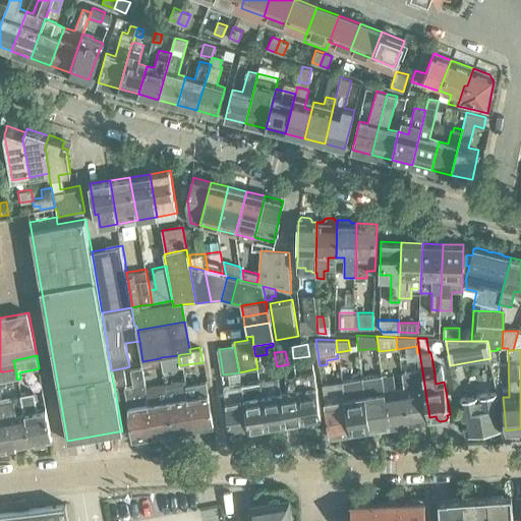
[(161,357),(160,358),(161,365),(162,368),(179,365),(178,355),(161,357)]
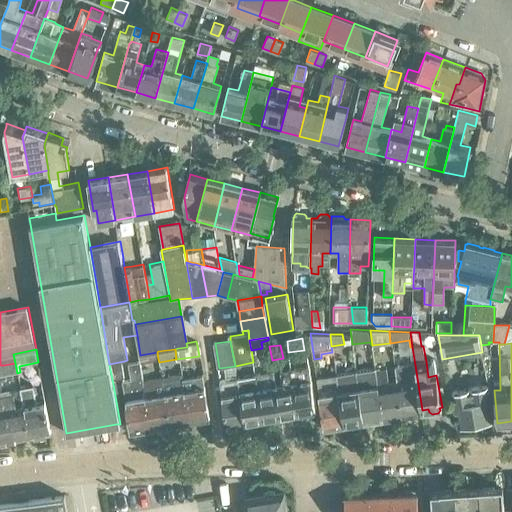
[(157,352),(140,355),(141,361),(158,359),(157,352)]
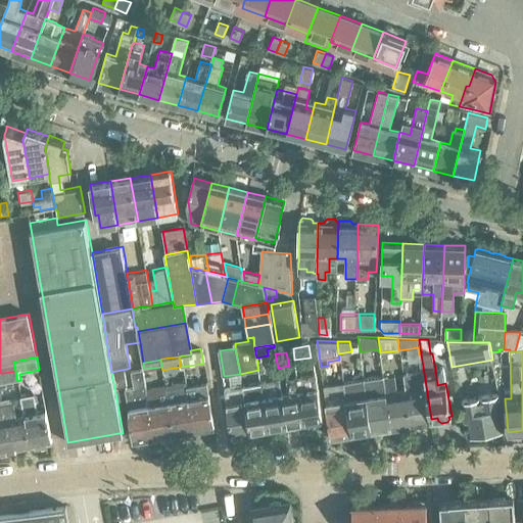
[(127,369),(111,372),(114,387),(129,384),(127,369)]
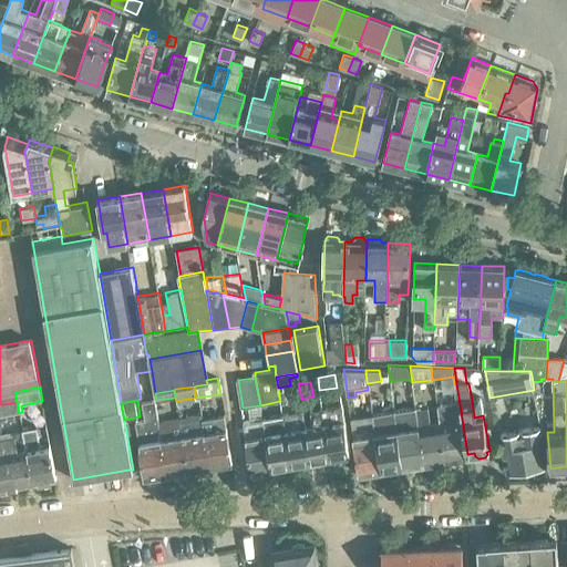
[(145,420),(136,422),(145,476),(166,472),(158,422),(154,401),(142,403),(145,420)]
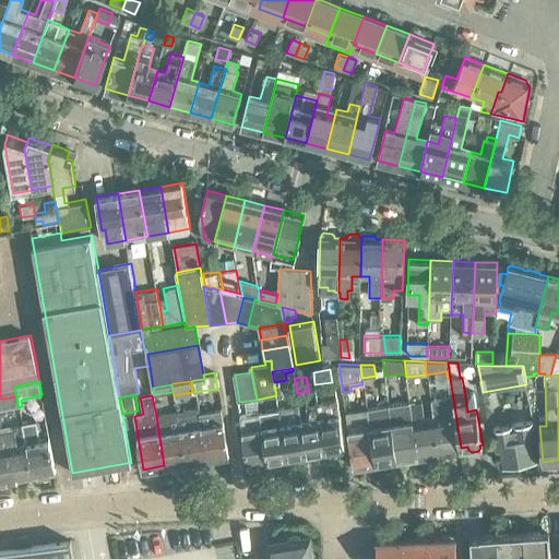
[(19,407),(16,396),(4,399),(7,409),(19,407)]
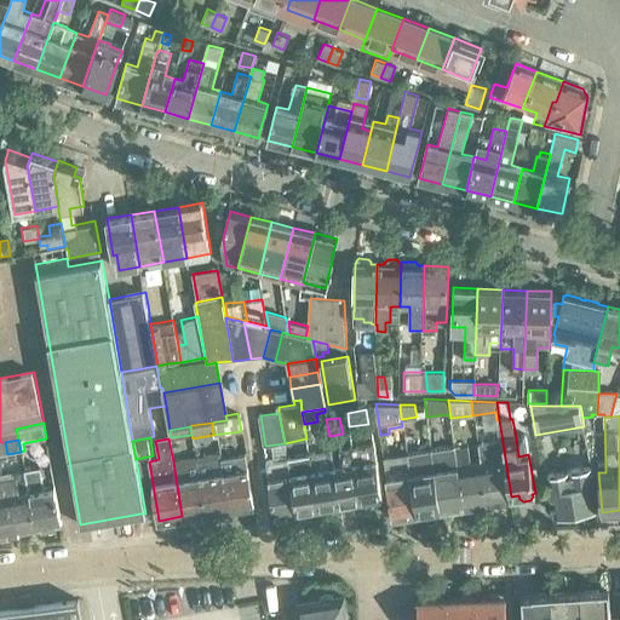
[(478,446),(481,463),(487,501),(511,497),(503,442),(478,446)]
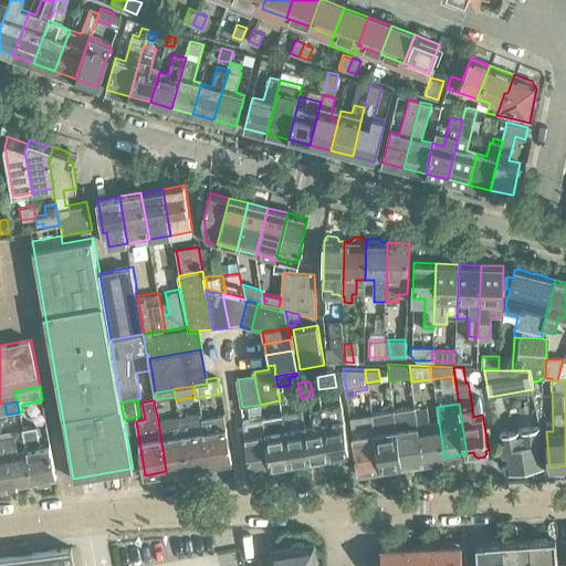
[(419,405),(415,406),(423,461),(444,458),(439,422),(430,423),(428,408),(419,409),(419,405)]
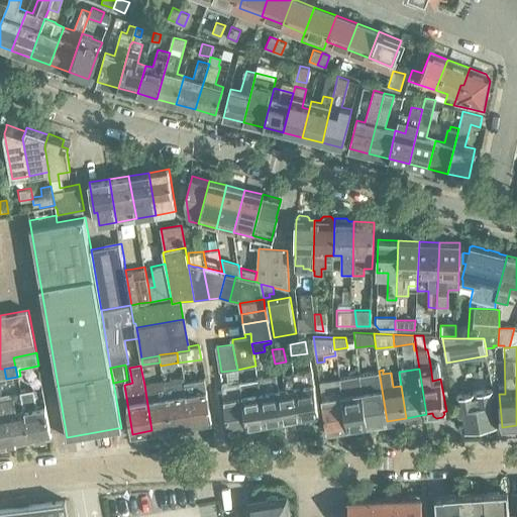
[(294,374),(301,417),(319,414),(312,371),(294,374)]
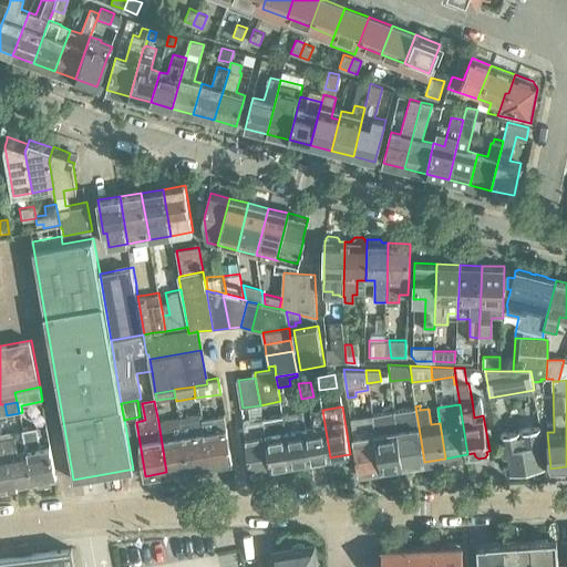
[(411,410),(404,411),(406,429),(397,430),(402,465),(424,462),(415,406),(411,408),(411,410)]
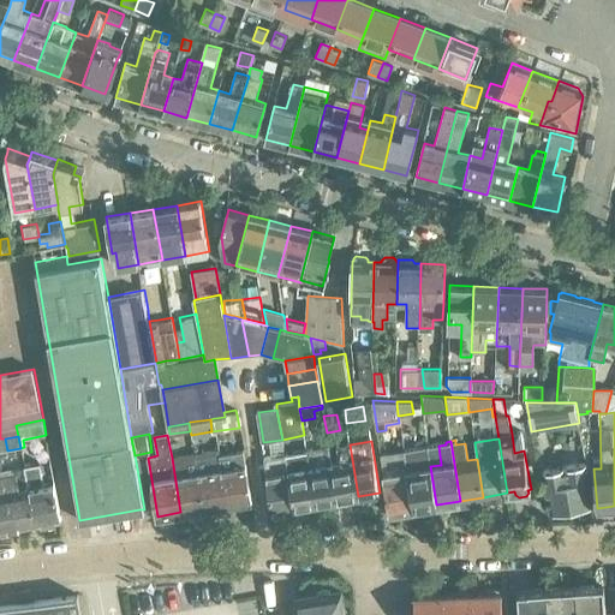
[(338,461),(332,463),(338,500),(358,496),(350,445),(335,447),(338,461)]
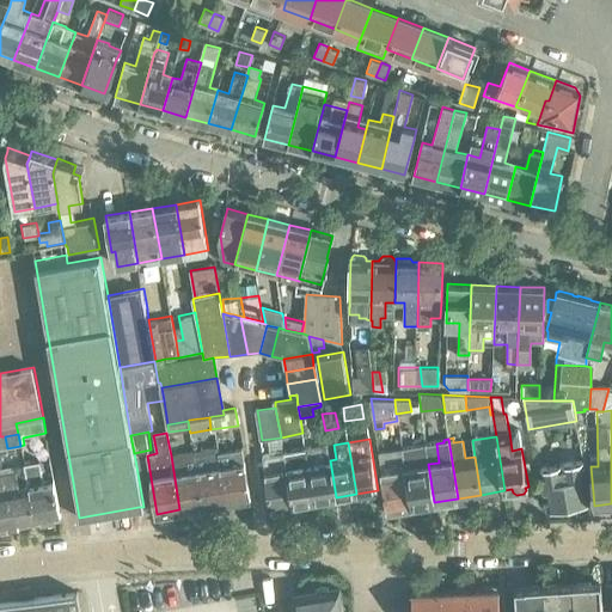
[(326,444),(304,447),(313,501),(336,497),(330,460),(326,444)]
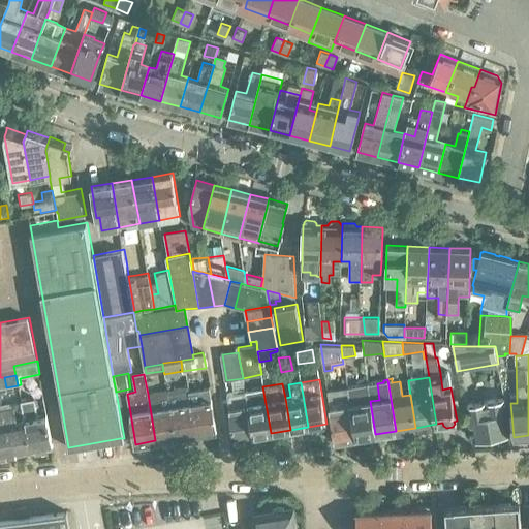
[(353,386),(347,387),(355,437),(375,434),(370,401),(367,384),(353,386)]
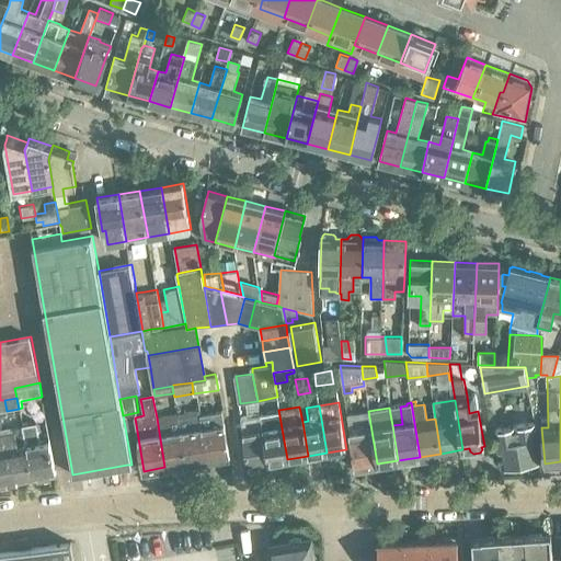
[(201,410),(178,414),(186,464),(208,460),(201,415),(201,410)]
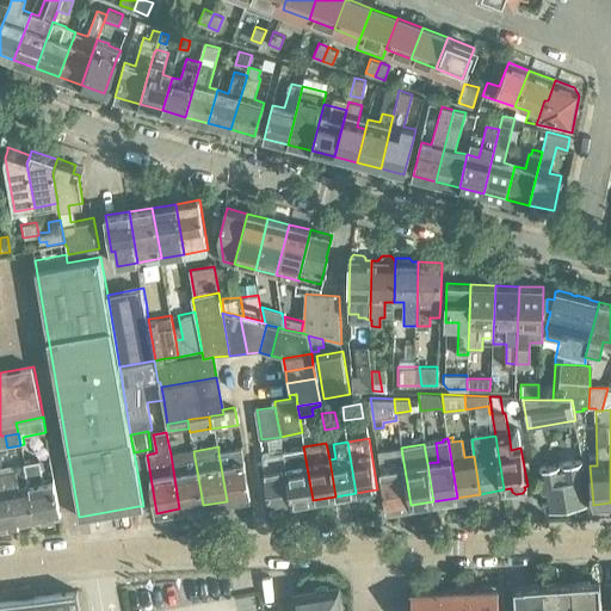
[(303,446),(283,450),(291,504),(294,504),(295,507),(297,506),(304,505),(307,505),(307,501),(313,500),(303,446)]
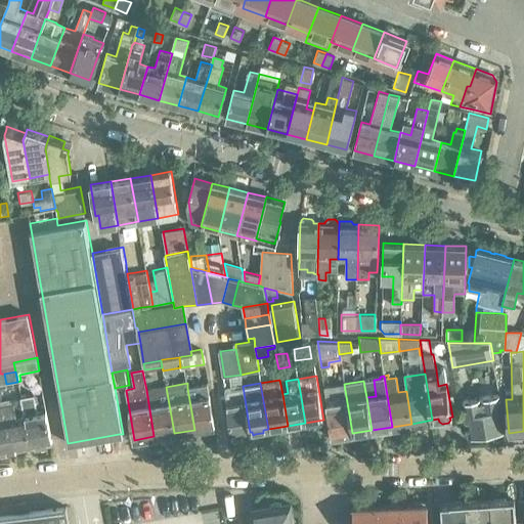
[(352,433),(344,384),(324,387),(332,436),(352,433)]
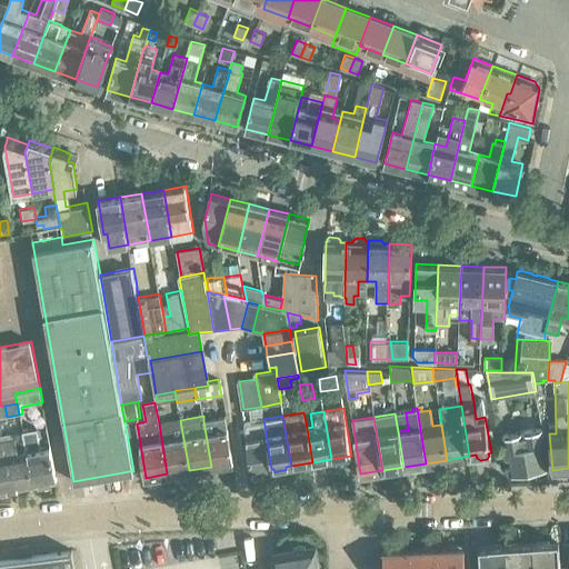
[(225,418),(203,421),(211,467),(232,463),(225,418)]
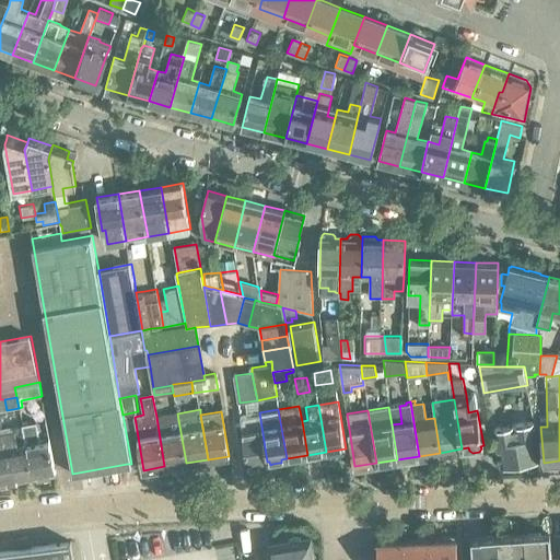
[(267,462),(259,412),(241,416),(248,465),(267,462)]
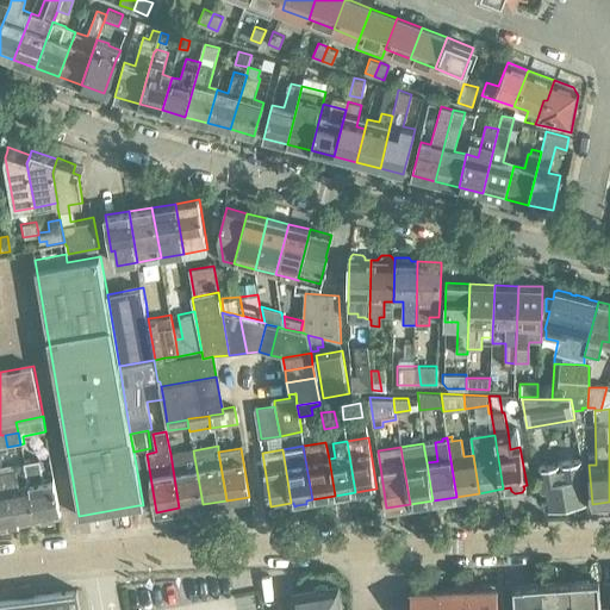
[(193,450),(170,454),(179,508),(203,504),(193,450)]
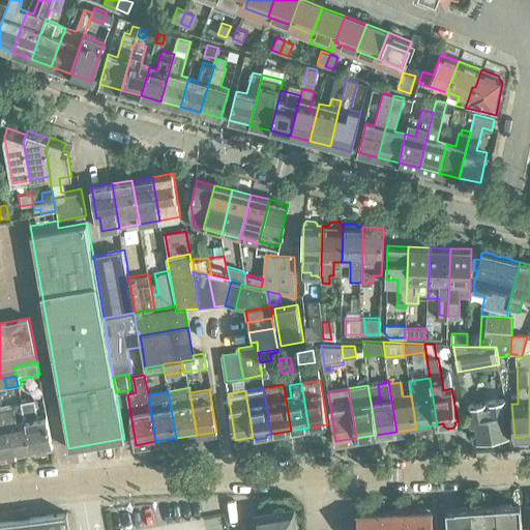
[(498,394),(499,400),(468,405),(475,439),(510,433),(506,412),(507,412),(504,393),(498,394)]
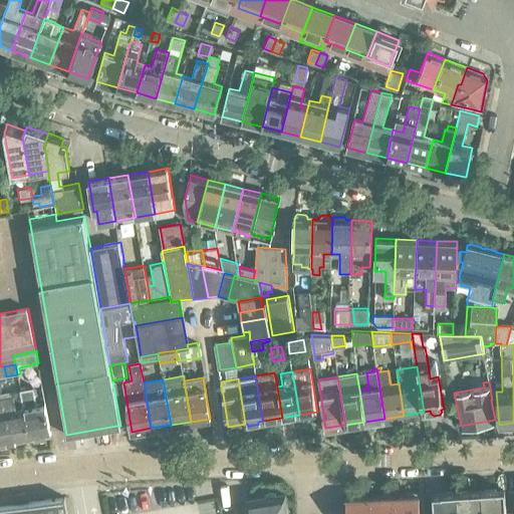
[(51,433),(49,425),(45,403),(37,405),(34,387),(22,390),(25,407),(31,437),(51,433)]
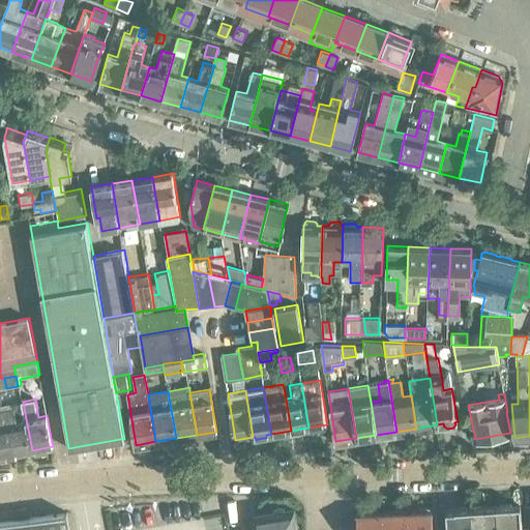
[(11,454),(32,450),(26,419),(18,420),(16,406),(8,407),(8,405),(2,406),(11,454)]
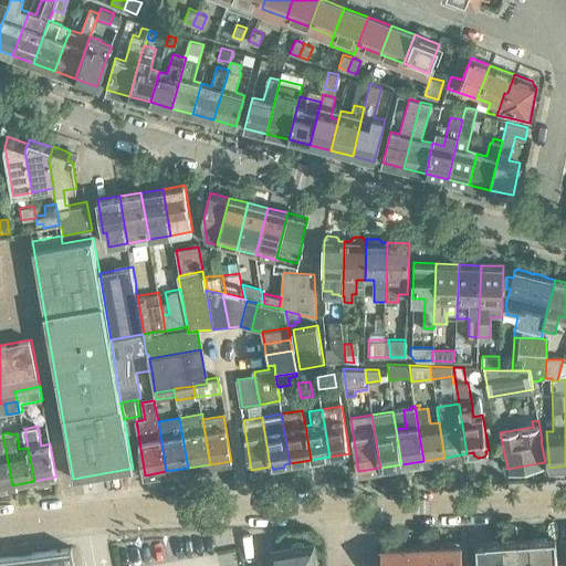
[(0,488),(12,485),(2,433),(0,433),(0,488)]
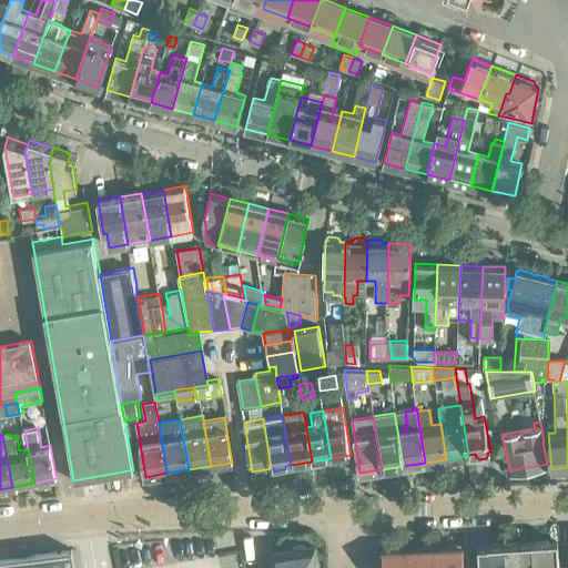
[(558,540),(531,541),(533,567),(559,567),(557,541),(558,541),(559,541),(559,540),(558,540)]
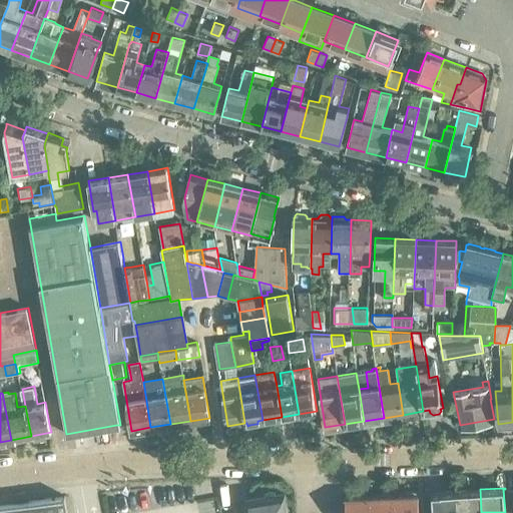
[(481,512),(480,489),(479,489),(479,490),(471,491),(471,490),(456,491),(457,512),(481,512)]
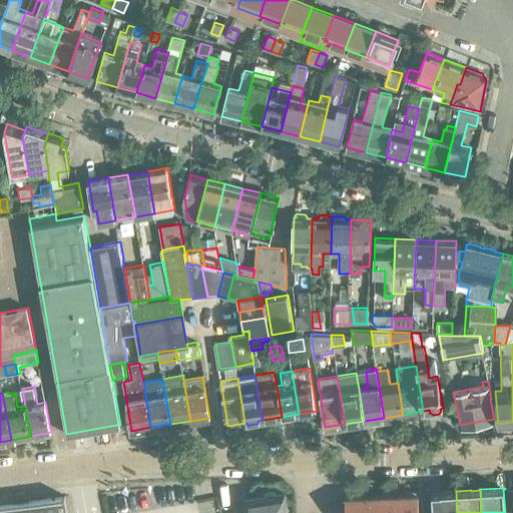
[(457,512),(456,491),(440,492),(440,493),(432,494),(433,512),(457,512)]
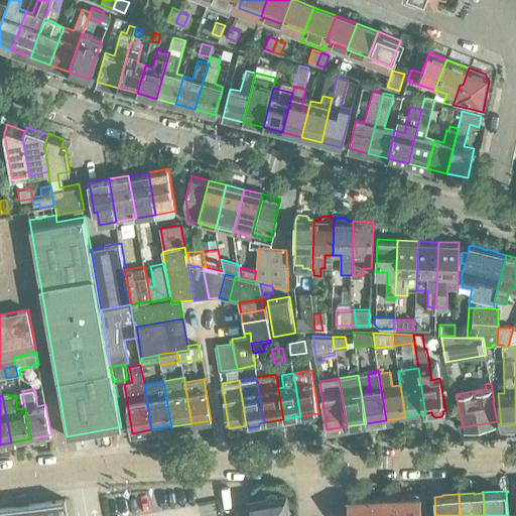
[(266,500),(263,501),(250,503),(249,504),(250,510),(248,511),(248,515),(288,515),(285,497),(277,498),(277,496),(273,495),(269,495),(266,498),(266,500)]
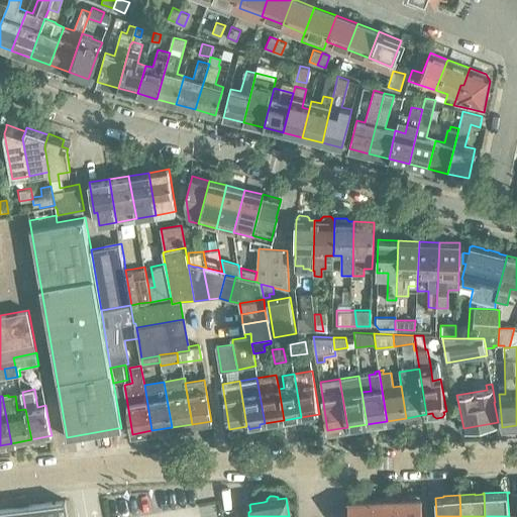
[(409,499),(396,499),(396,516),(421,516),(421,498),(418,499),(416,496),(411,496),(409,499)]
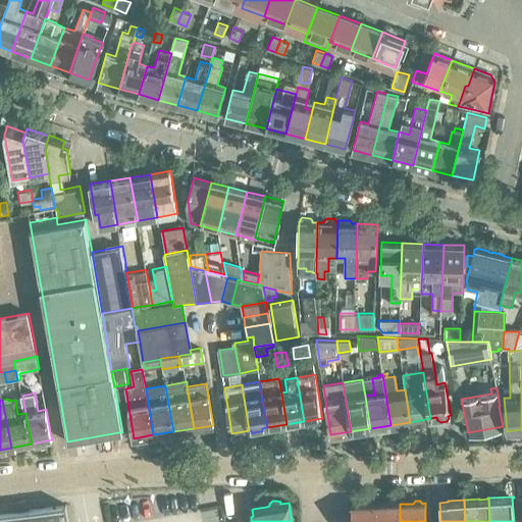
[(376,521),(400,521),(400,504),(398,504),(395,502),(390,502),(388,505),(376,505),(376,521)]
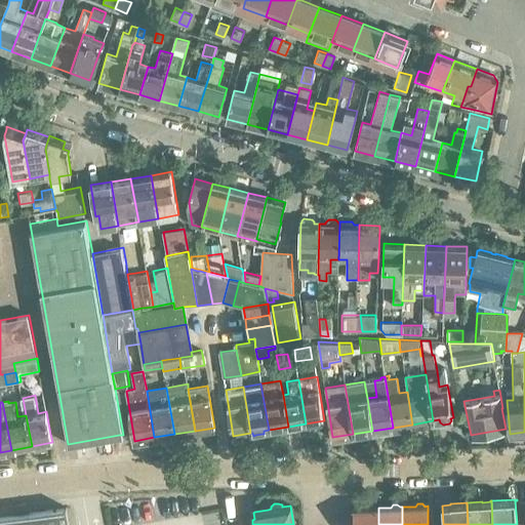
[(375,508),(372,506),(368,506),(366,508),(354,509),(354,524),(378,524),(378,508),(375,508)]
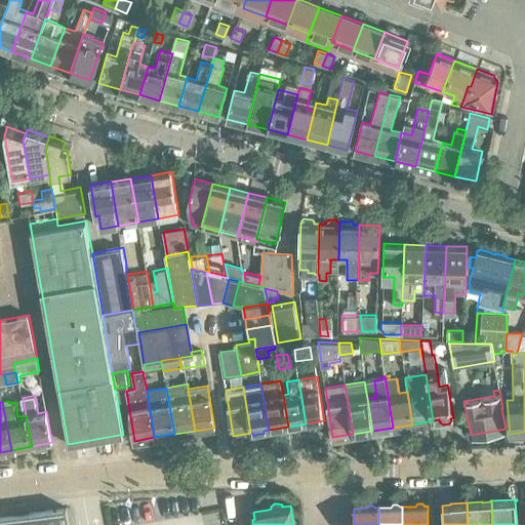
[(69,524),(67,508),(0,515),(0,524),(69,524)]
